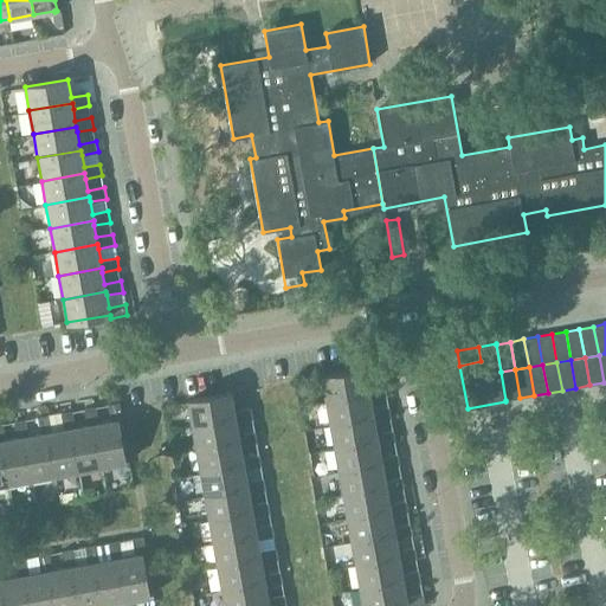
[(322,376),(327,400),(369,392),(371,398),(387,395),(385,384),(369,386),(366,368),(322,376)]
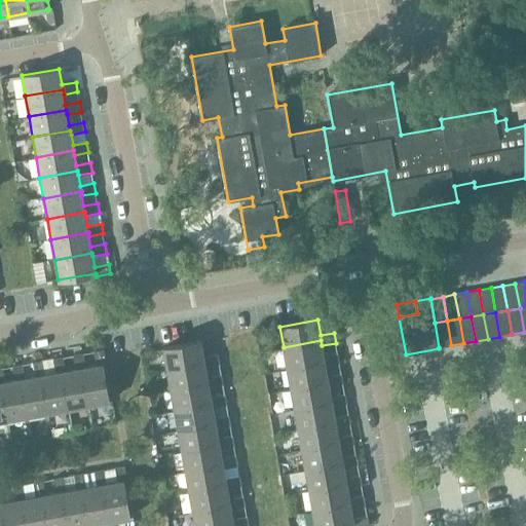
[(439,347),(451,345),(447,321),(435,323),(439,347)]
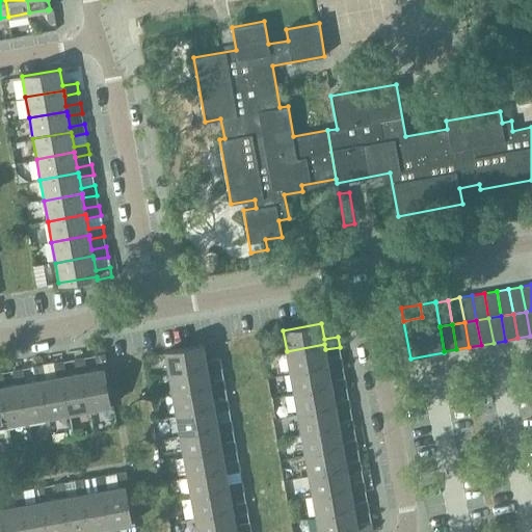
[(287,351),(290,372),(328,365),(328,370),(343,367),(342,357),(327,360),(325,349),(324,344),(287,351)]
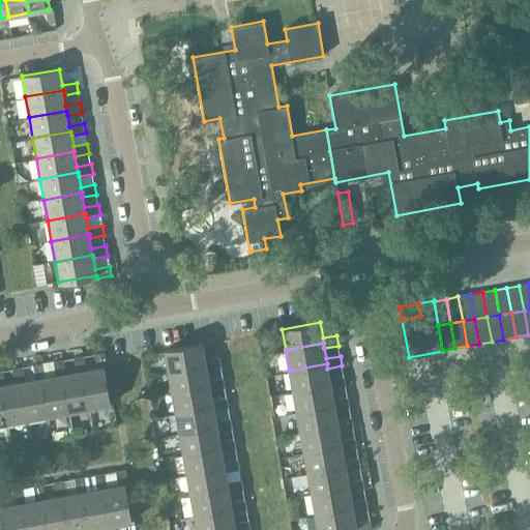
[(165,351),(168,372),(206,364),(207,370),(222,366),(219,357),(205,359),(203,344),(165,351)]
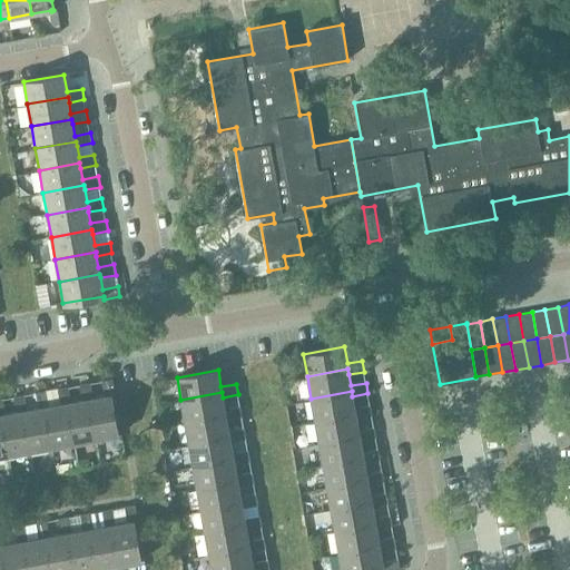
[(105,396),(92,397),(89,399),(96,440),(118,435),(111,396),(115,395),(112,379),(101,381),(105,396)]
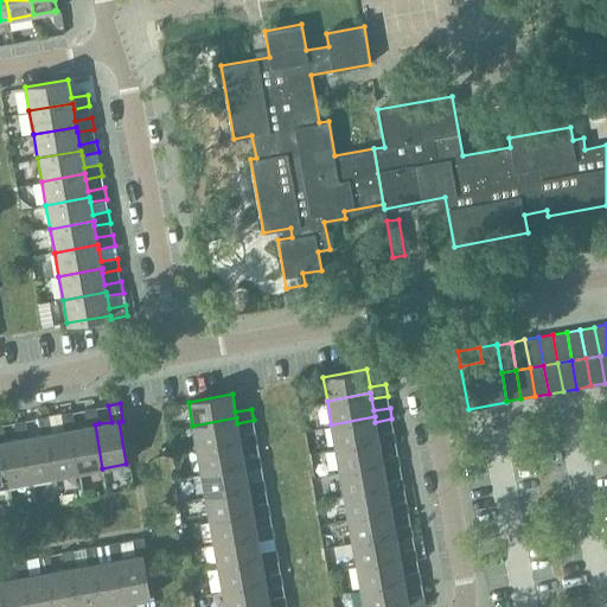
[(88,426),(76,428),(71,429),(78,472),(102,468),(95,425),(98,423),(96,408),(84,409),(88,426)]
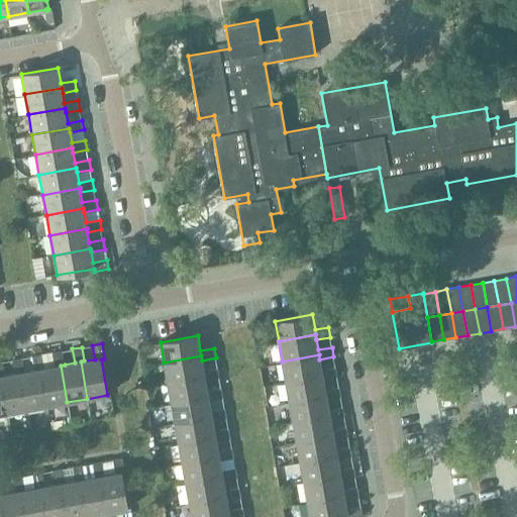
[(55,367),(44,368),(40,369),(46,406),(67,402),(61,366),(65,365),(62,350),(53,352),(55,367)]
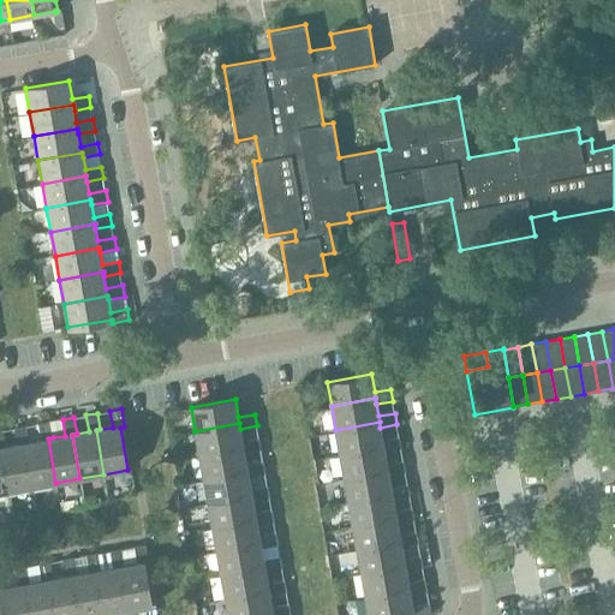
[(41,440),(29,442),(24,443),(33,487),(55,483),(48,439),(53,437),(49,422),(39,423),(41,440)]
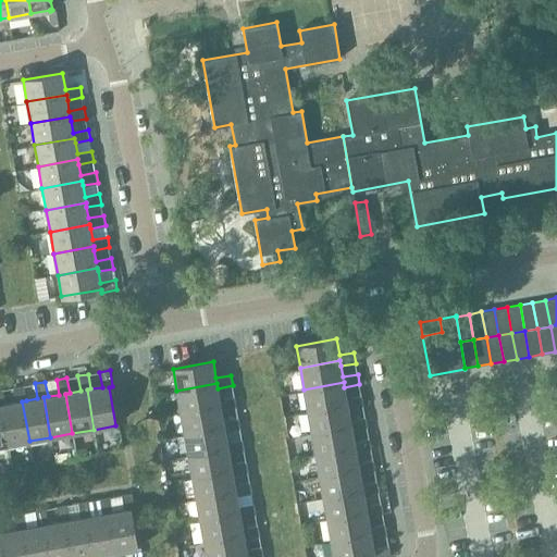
[(304,390),(308,411),(347,404),(348,409),(363,406),(361,396),(346,398),(344,387),(344,382),(304,390)]
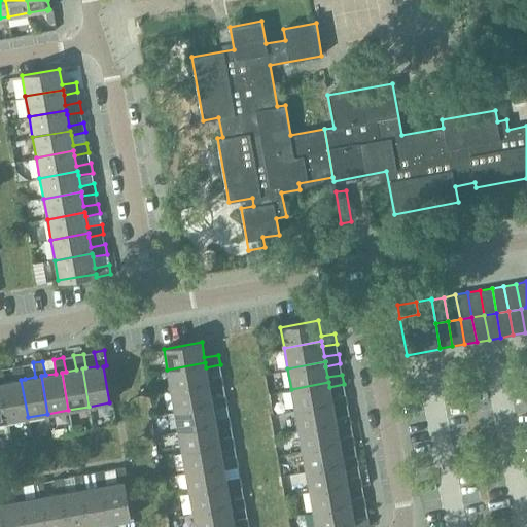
[(167,370),(171,389),(208,383),(209,387),(223,385),(221,375),(208,378),(206,367),(205,362),(167,370)]
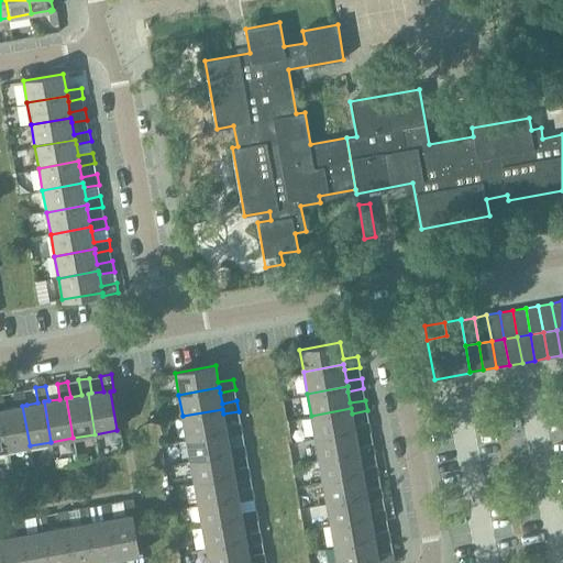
[(17,407),(4,409),(0,409),(8,450),(30,445),(22,406),(26,405),(24,389),(13,392),(17,407)]
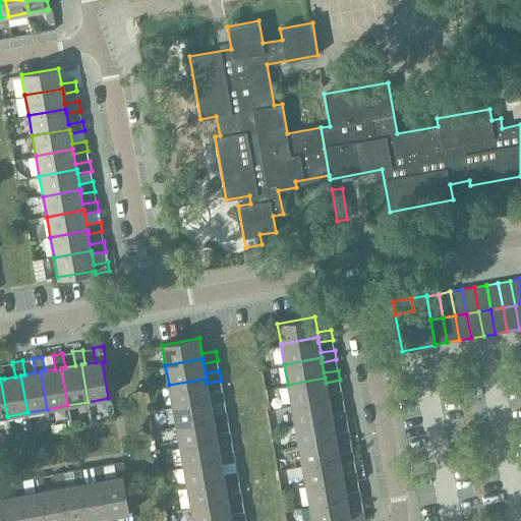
[(288,385),(291,405),(329,398),(330,402),(343,400),(342,390),(328,393),(326,383),(325,378),(288,385)]
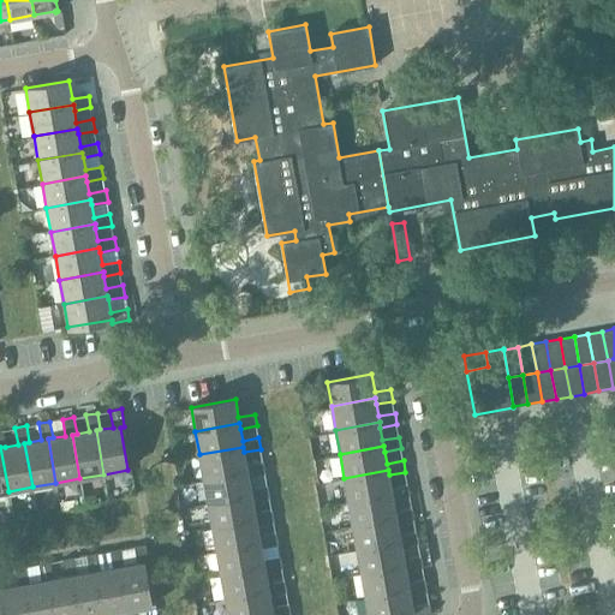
[(199,454),(203,478),(248,471),(249,476),(266,473),(263,461),(246,465),(244,452),(243,447),(199,454)]
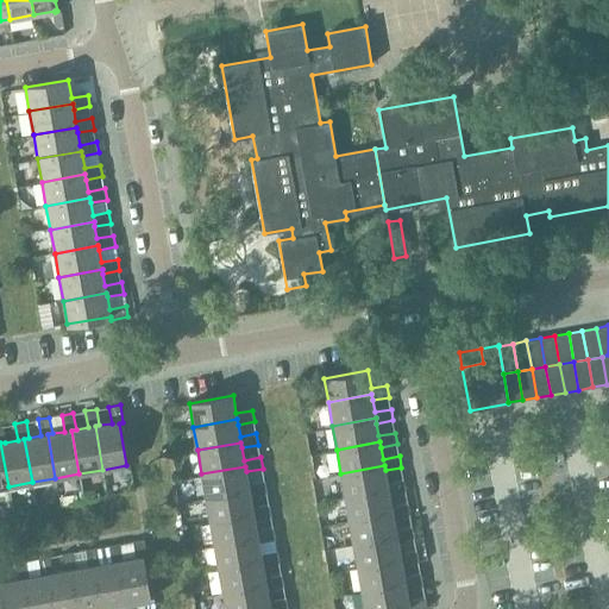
[(340,473),(345,497),(388,489),(389,494),(406,491),(403,479),(388,483),(385,470),(384,465),(340,473)]
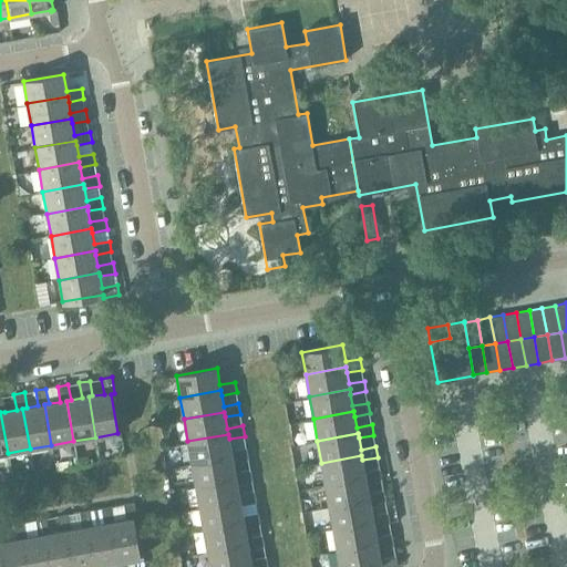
[(187,441),(192,463),(233,456),(233,461),(248,457),(247,447),(232,450),(229,439),(228,434),(187,441)]
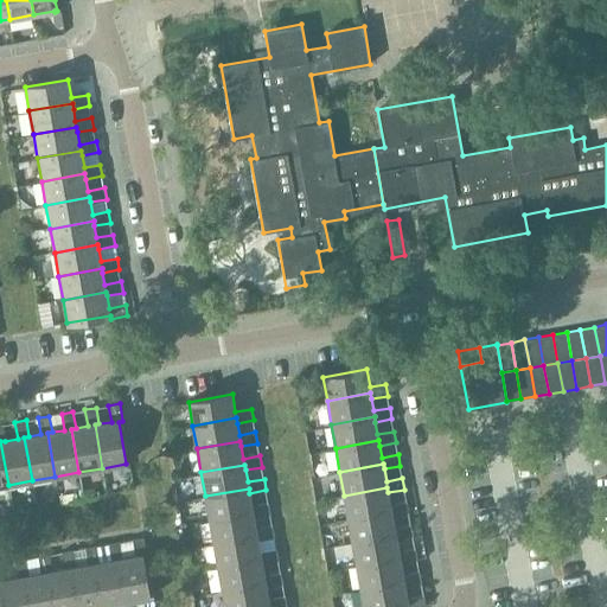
[(344,496),(349,518),(391,511),(393,516),(409,512),(407,502),(390,504),(388,492),(387,487),(344,496)]
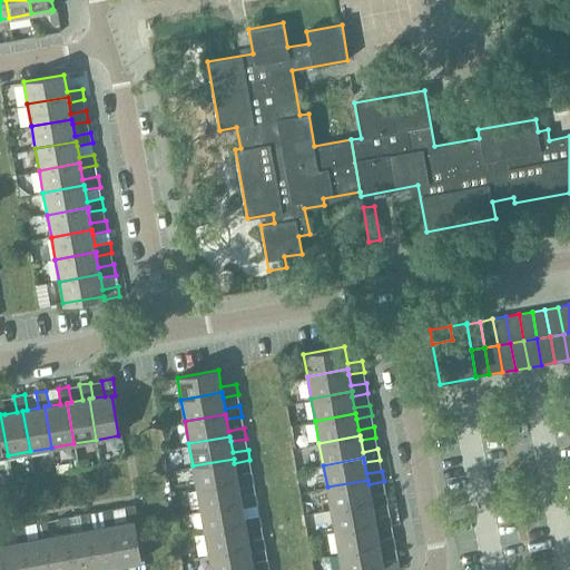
[(193,465),(197,488),(237,480),(238,485),(254,482),(252,472),(236,474),(234,463),(234,459),(193,465)]
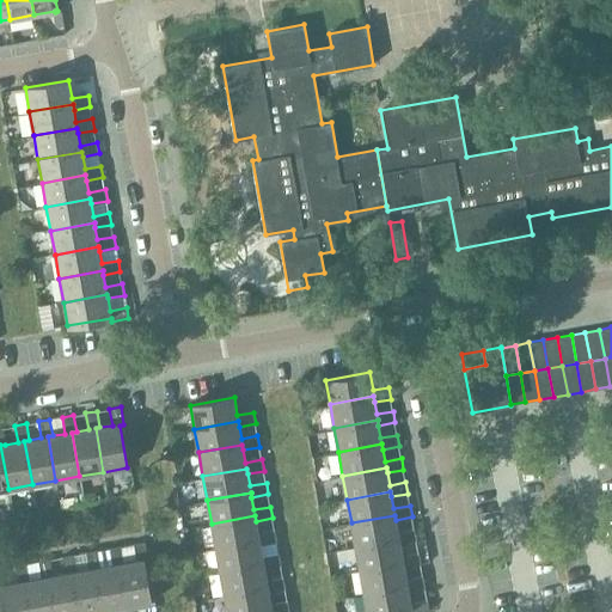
[(212,524),(215,548),(259,539),(261,544),(276,542),(275,530),(258,533),(256,521),(255,515),(212,524)]
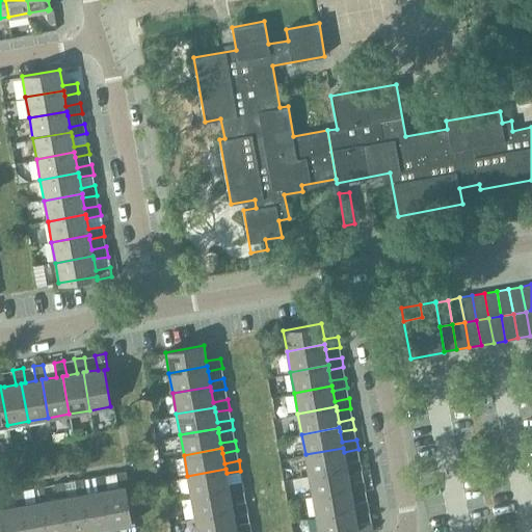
[(306,454),(309,475),(347,469),(347,473),(362,470),(360,460),(346,462),(344,452),(343,448),(306,454)]
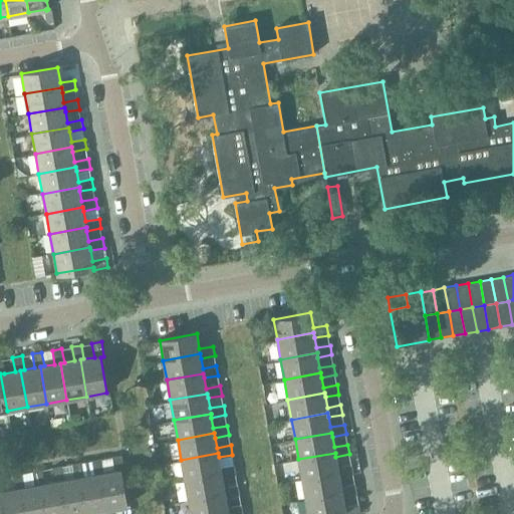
[(181,460),(185,480),(221,473),(222,477),(236,475),(234,465),(220,468),(219,457),(218,453),(181,460)]
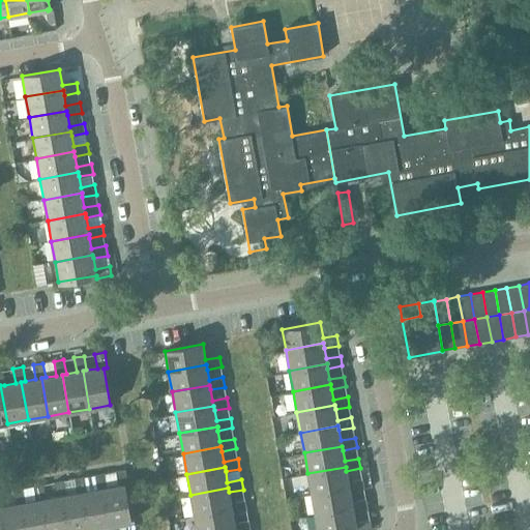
[(307,473),(312,494),(349,488),(350,491),(364,489),(362,478),(348,481),(346,471),(346,467),(307,473)]
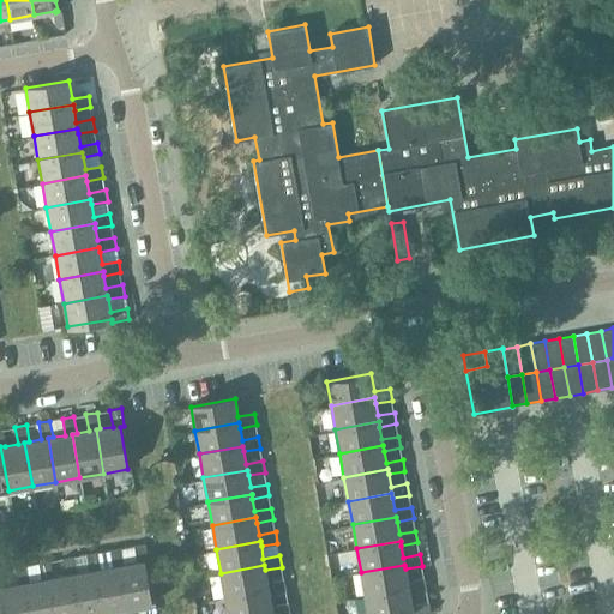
[(137,563),(125,564),(120,565),(128,609),(152,605),(144,563),(149,561),(145,543),(133,546),(137,563)]
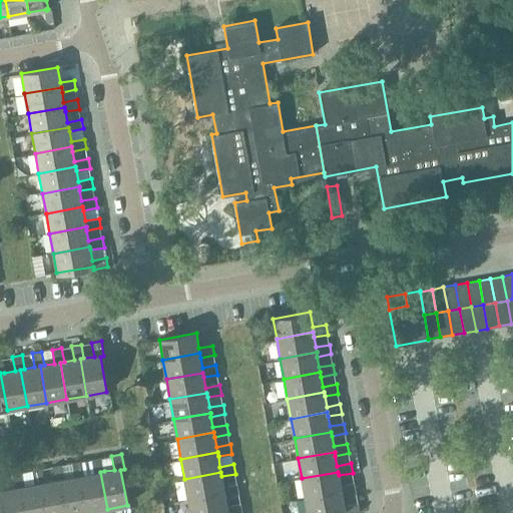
[(94,473),(84,475),(80,476),(87,512),(107,509),(100,472),(104,471),(101,458),(92,459),(94,473)]
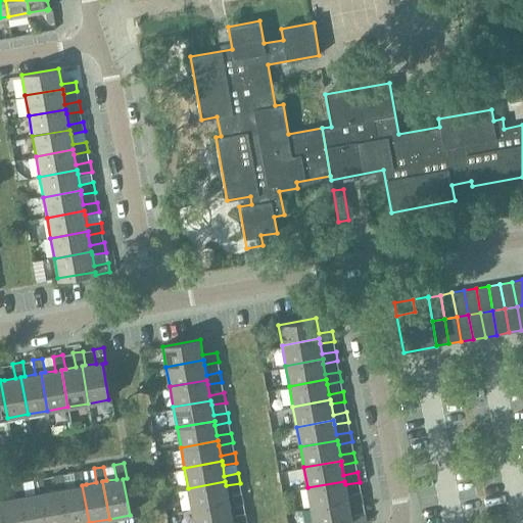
[(76,486),(65,488),(61,488),(67,522),(85,522),(89,522),(82,485),(86,484),(83,470),(74,472),(76,486)]
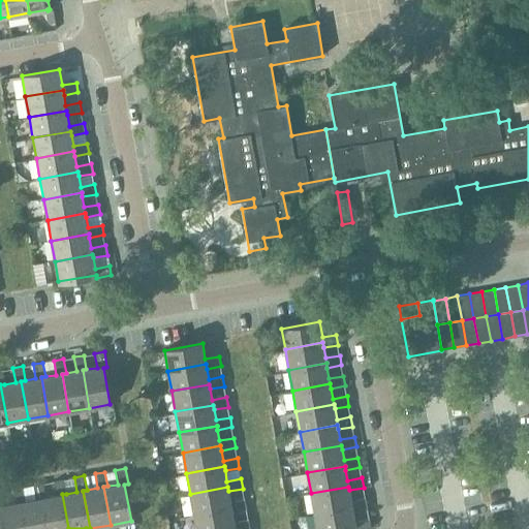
[(57,495),(45,497),(41,498),(47,528),(68,528),(62,494),(66,494),(64,479),(54,481),(57,495)]
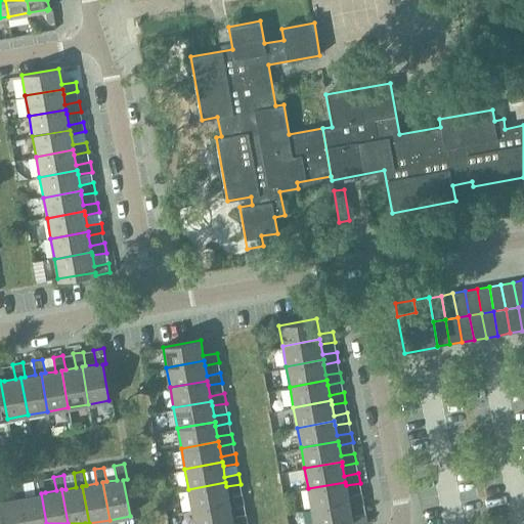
[(36,494),(26,496),(20,496),(26,523),(46,523),(41,493),(45,492),(43,478),(33,480),(36,494)]
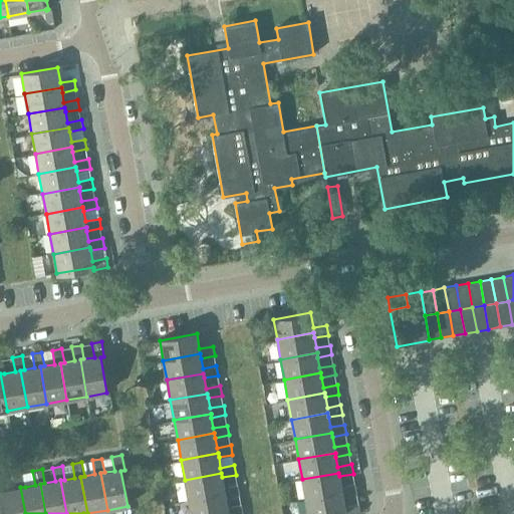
[(15,488),(5,490),(1,491),(4,513),(25,513),(20,487),(25,487),(22,473),(13,475),(15,488)]
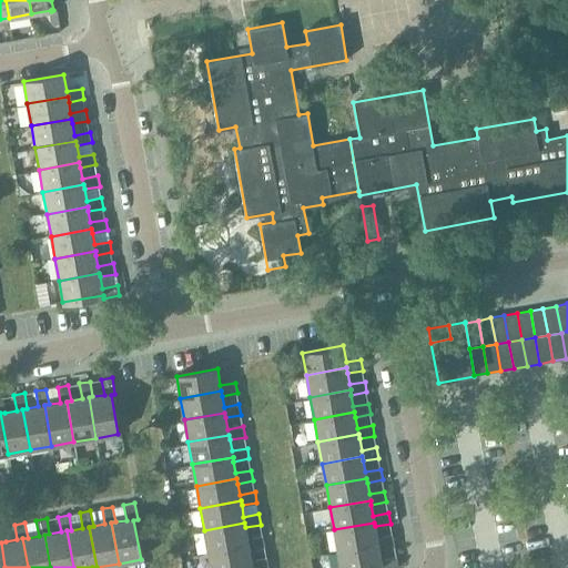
[(204,530),(208,553),(249,545),(250,549),(264,546),(263,536),(247,538),(245,527),(244,523),(204,530)]
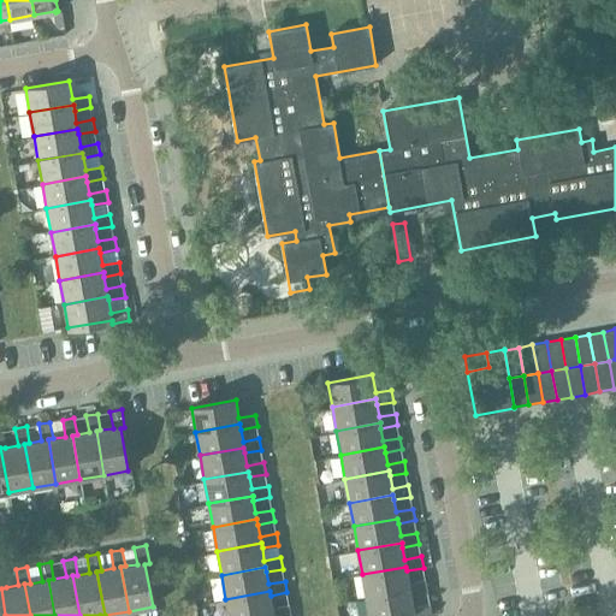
[(362,574),(366,598),(410,590),(412,594),(427,592),(426,580),(409,584),(407,570),(406,567),(362,574)]
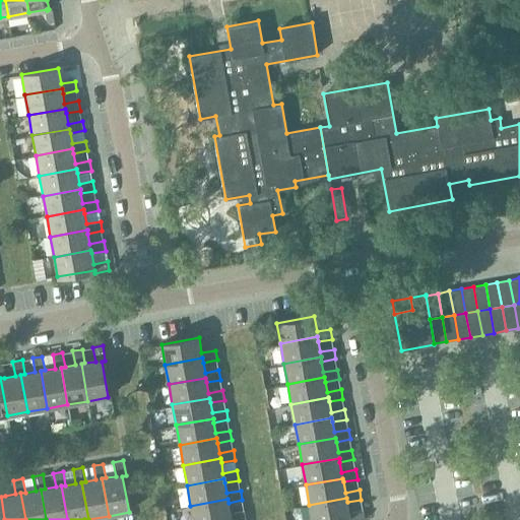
[(346,498),(309,505),(312,519),(340,519),(348,519),(361,519),(365,519),(363,510),(348,512),(347,502),(346,498)]
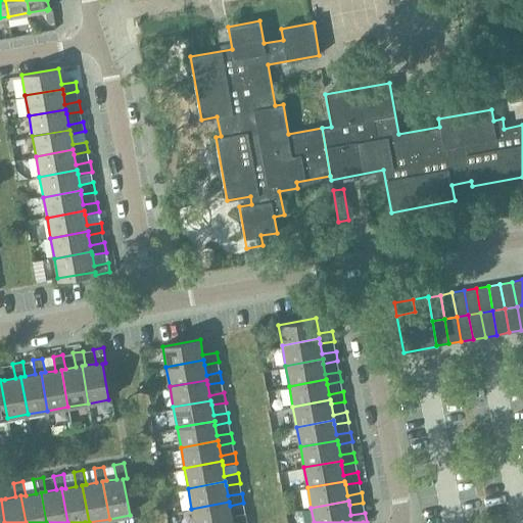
[(191,509),(193,522),(226,522),(233,522),(232,522),(247,522),(245,514),(232,516),(230,506),(229,502),(191,509)]
